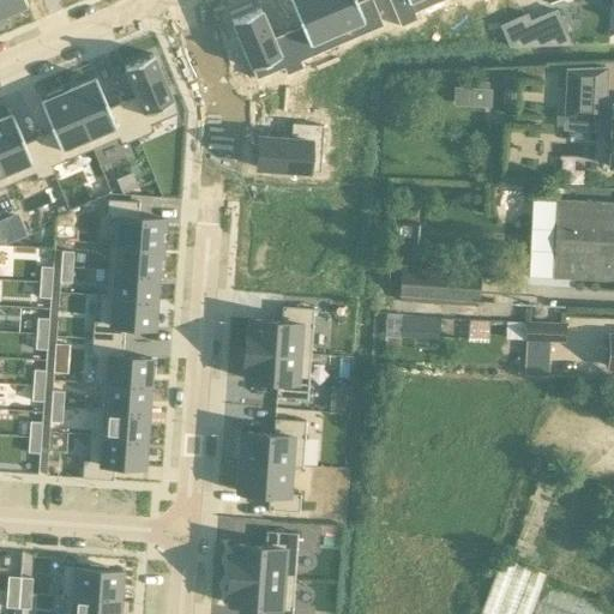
[(0,0),(0,16),(5,14),(6,17),(22,10),(20,7),(28,5),(24,0),(0,0)]
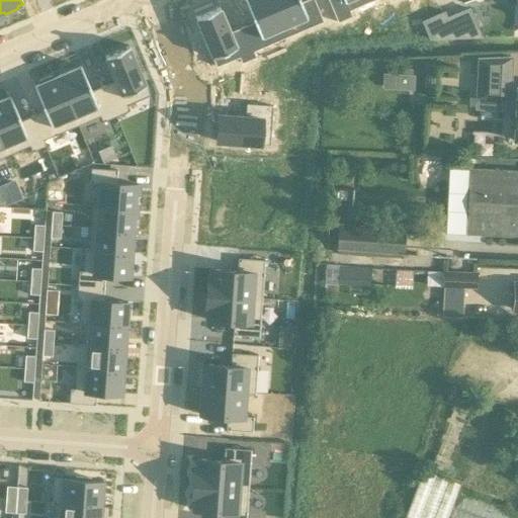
[(245,0),(254,21),(242,26),(252,51),(265,45),(262,35),(283,26),(272,0),(245,0)]
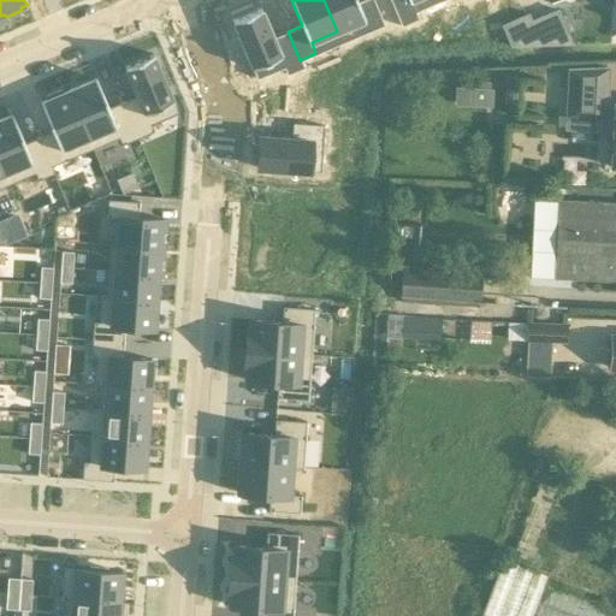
[(356,0),(324,0),(337,31),(363,21),(368,31),(384,24),(373,0),(361,0),(357,1),(356,0)]
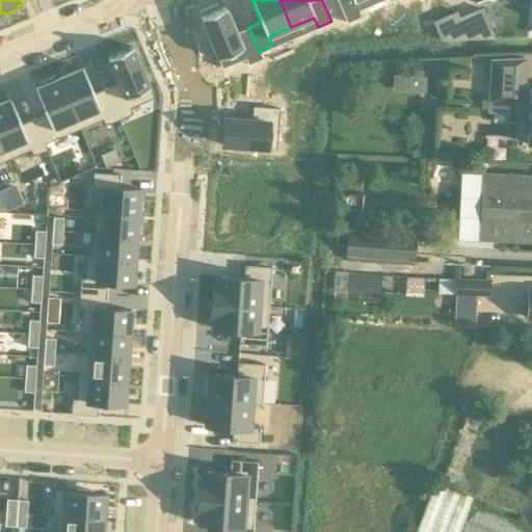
[(338,0),(345,16),(358,9),(354,0),(338,0)]
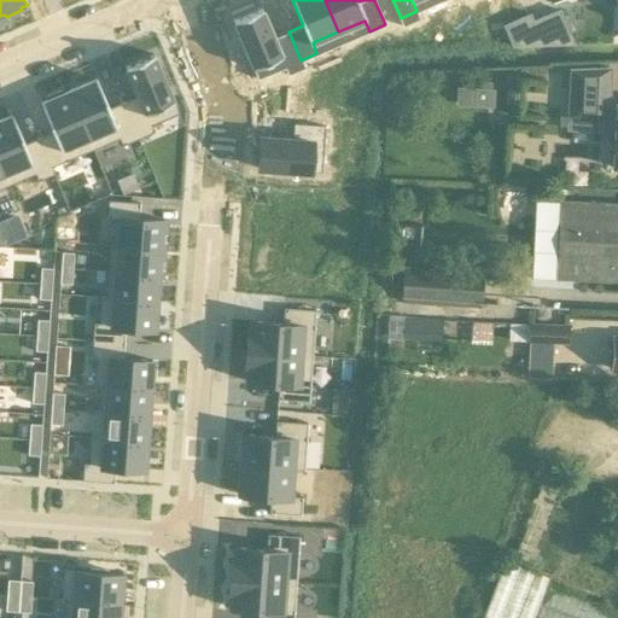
[(262,7),(233,19),(252,68),(280,56),(285,66),(301,60),(289,31),(274,38),(262,7)]
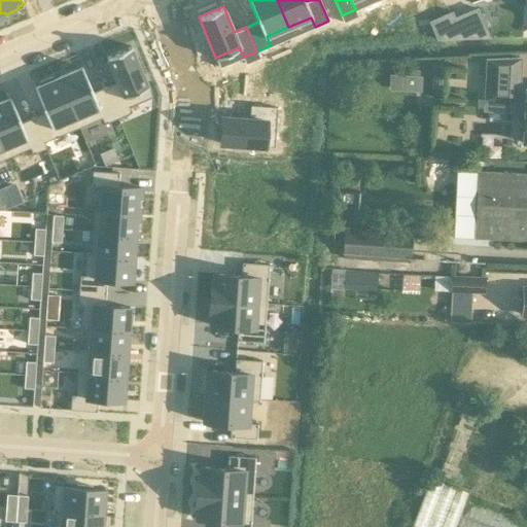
[(451,11),(428,22),(435,38),(462,37),(454,19),(451,11)]
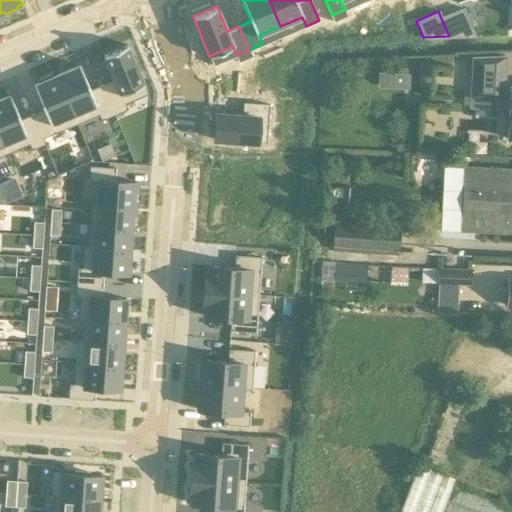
[(113,80),(102,85),(114,114),(127,109),(125,103),(147,93),(138,71),(140,70),(135,57),(132,58),(127,45),(103,55),(113,80)]
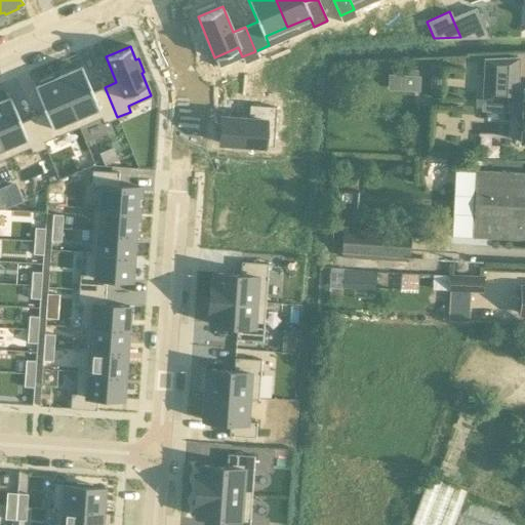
[(484,59),(482,99),(521,102),(519,143),(524,142),(524,87),(522,87),(522,90),(516,90),(517,58),(484,59)]
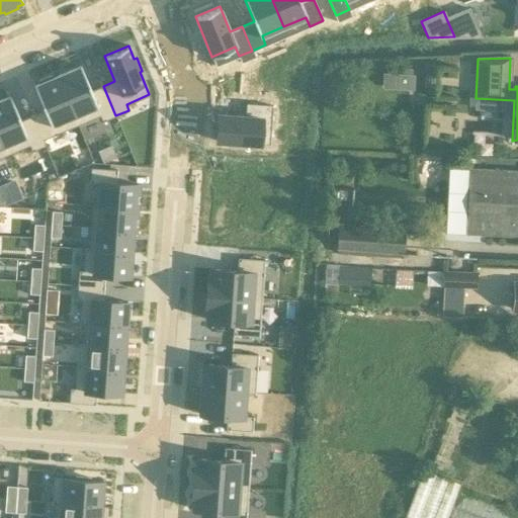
[(80,66),(57,76),(78,124),(84,139),(106,128),(103,121),(115,115),(103,86),(91,91),(80,66)]
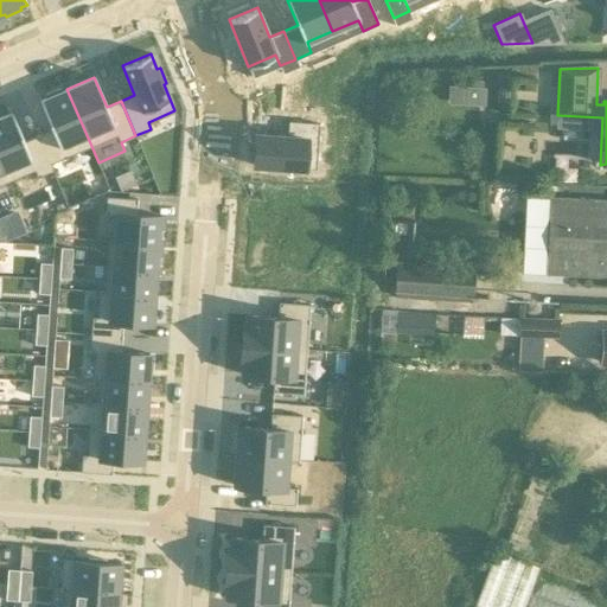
[(448,85),(448,103),(485,106),(485,87),(448,85)]
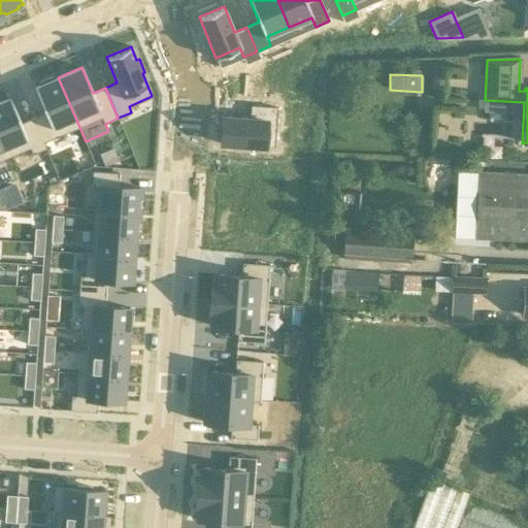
[(45,112),(33,118),(43,142),(79,127),(58,77),(54,79),(53,76),(38,83),(39,85),(34,87),(45,112)]
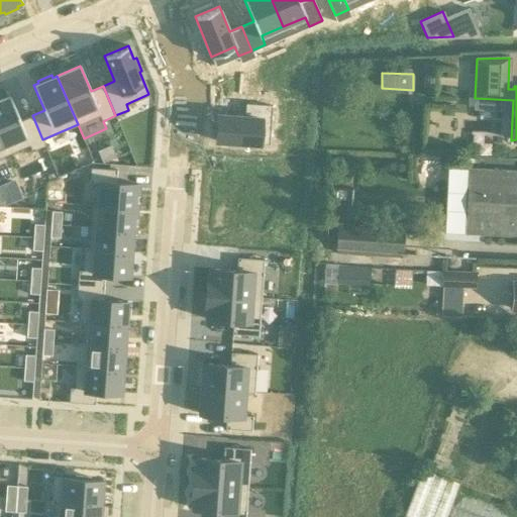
[(9,95),(0,99),(0,137),(7,154),(28,145),(31,150),(45,145),(42,139),(32,115),(20,120),(9,95)]
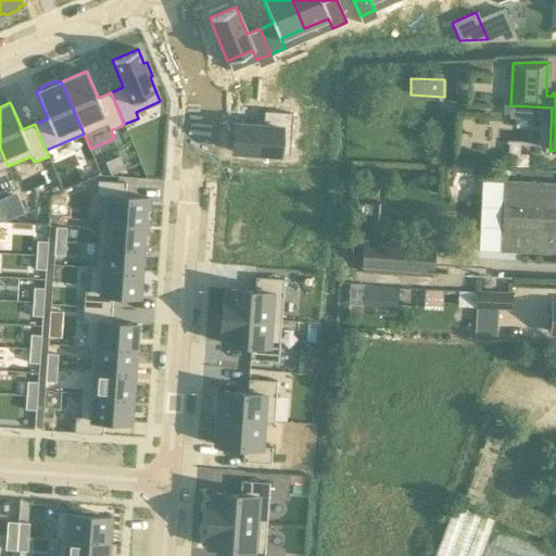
[(235,123),(232,151),(279,154),(280,127),(291,128),(292,113),(264,111),(263,125),(235,123)]
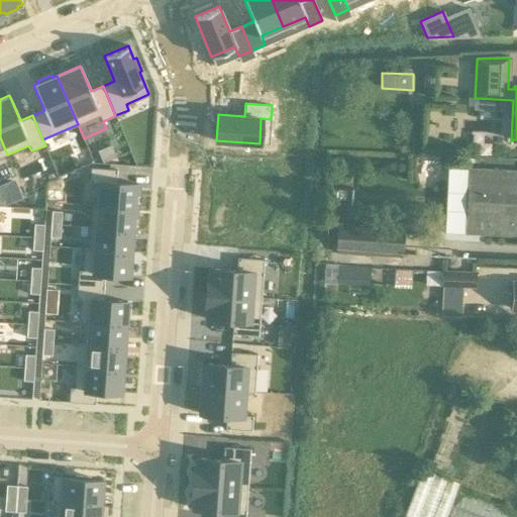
[(110,145),(98,150),(103,162),(115,157),(110,145)]
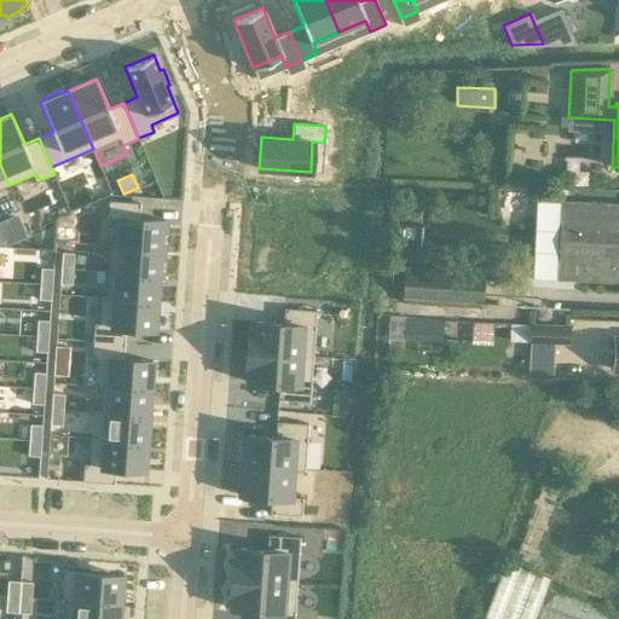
[(108,201),(106,218),(119,219),(116,244),(116,246),(162,249),(165,220),(138,218),(139,203),(108,201)]
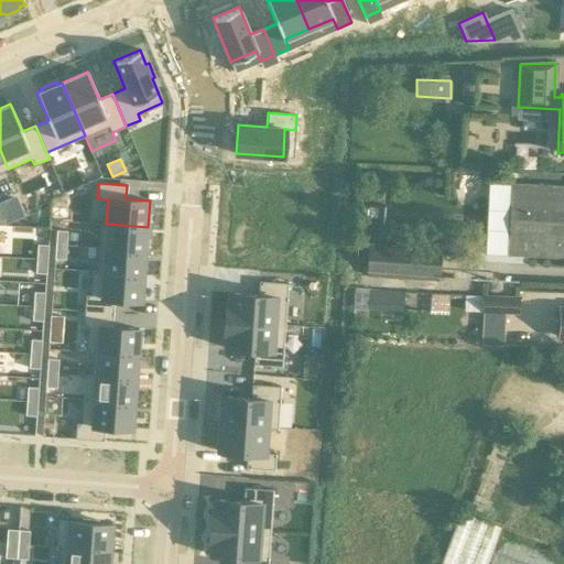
[(563,186),(511,184),(508,255),(563,257),(563,186)]
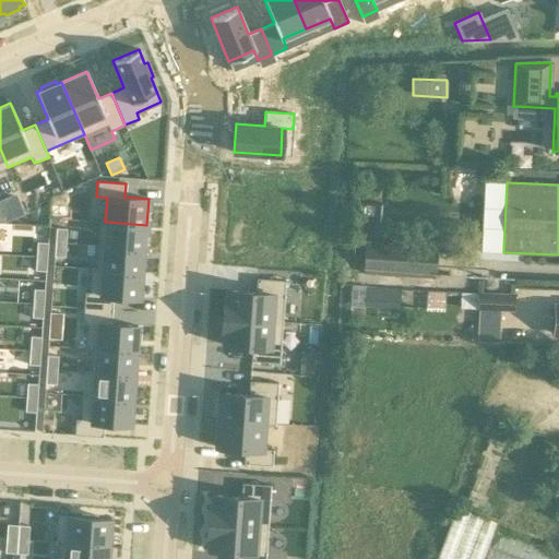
[(71,206),(50,204),(49,216),(70,218),(71,206)]
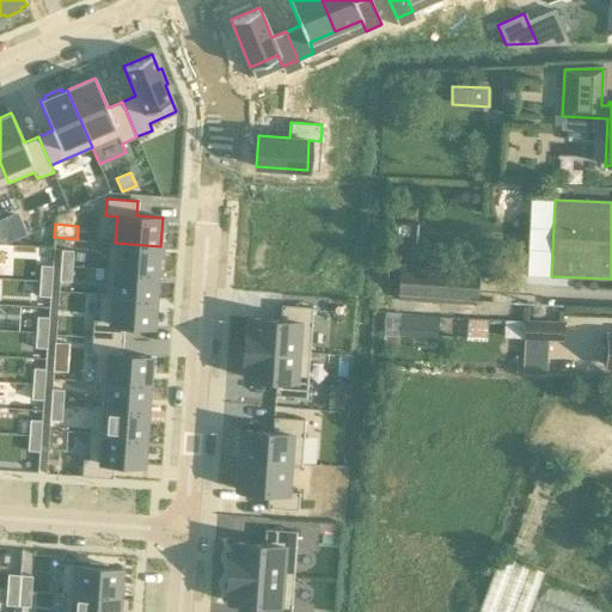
[(110,242),(108,268),(157,271),(155,273),(159,273),(160,246),(115,243),(115,242),(110,242)]
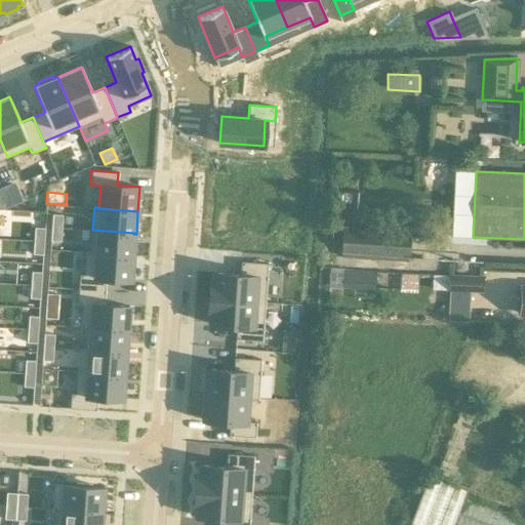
[(52,213),(51,227),(62,228),(63,214),(52,213)]
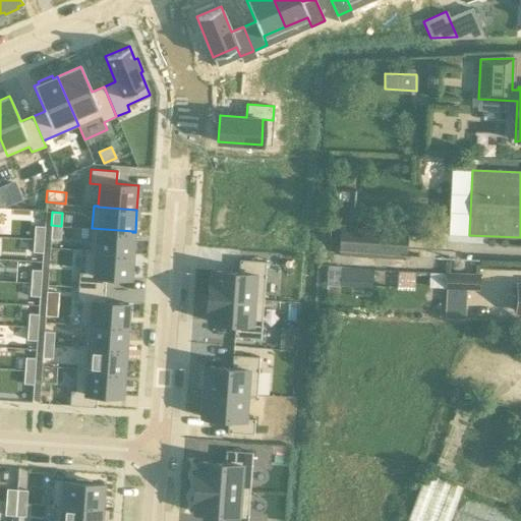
[(327,224),(325,249),(404,255),(406,230),(327,224)]
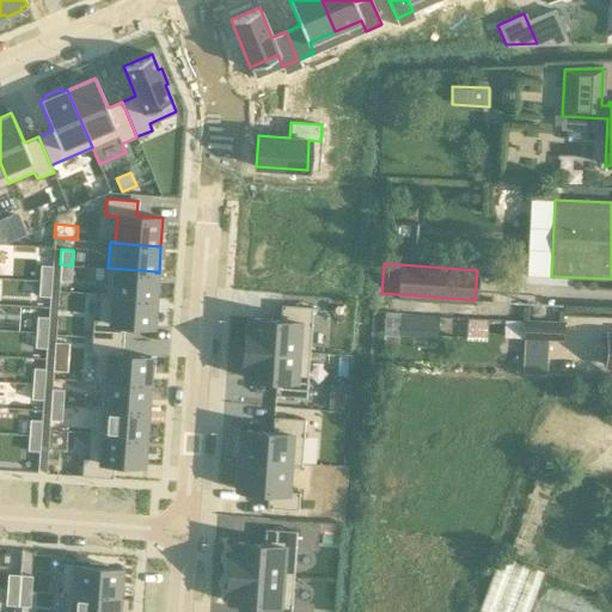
[(40,264),(38,280),(51,281),(53,265),(40,264)]
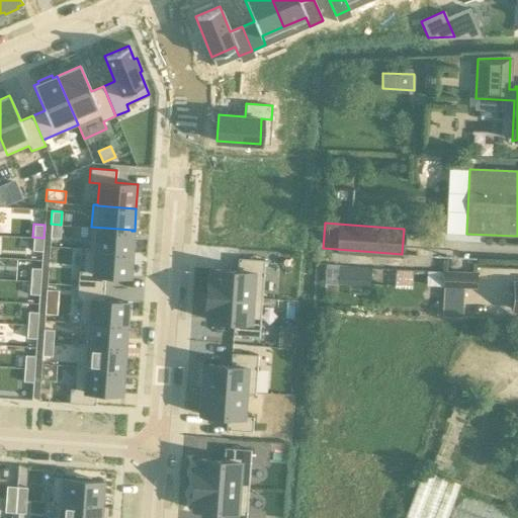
[(51,224),(50,237),(60,238),(61,225),(51,224)]
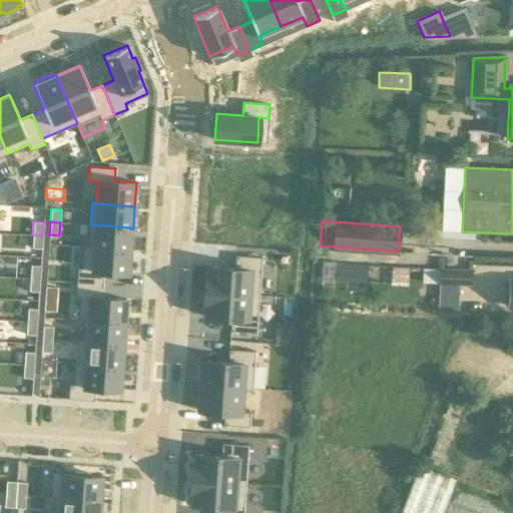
[(89,245),(88,246),(129,249),(130,228),(131,227),(90,224),(89,245)]
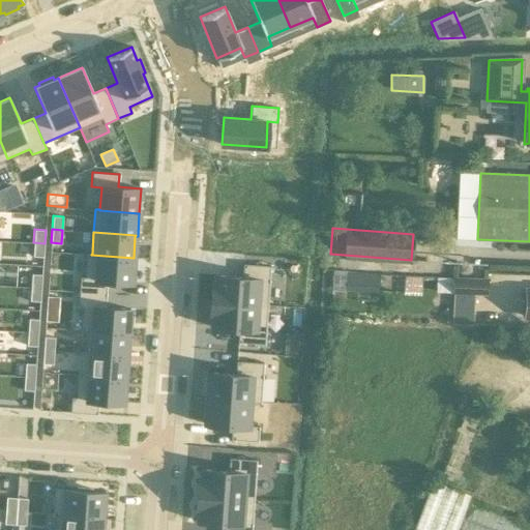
[(33,242),(33,256),(43,257),(45,243),(33,242)]
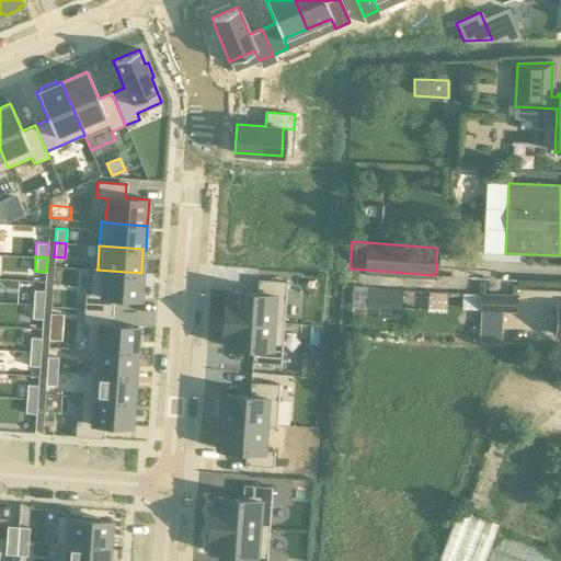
[(84,293),(83,309),(112,311),(113,297),(139,298),(141,273),(96,270),(98,268),(92,267),(90,294),(84,293)]
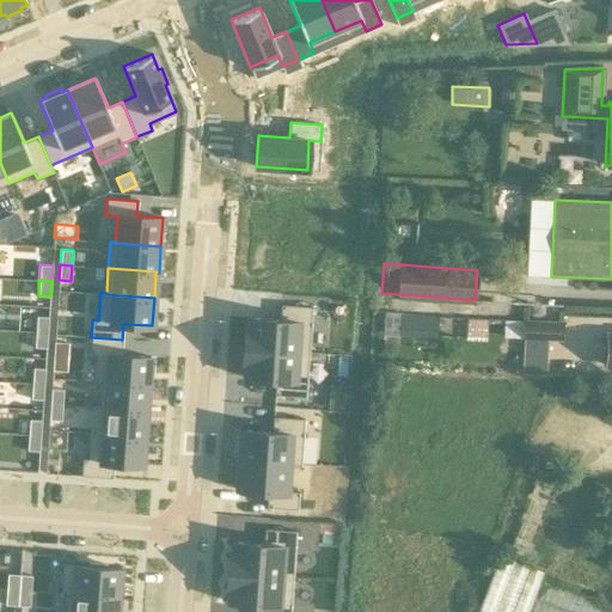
[(245,330),(244,347),(308,352),(312,306),(281,305),(280,319),(248,317),(246,330),(245,330)]
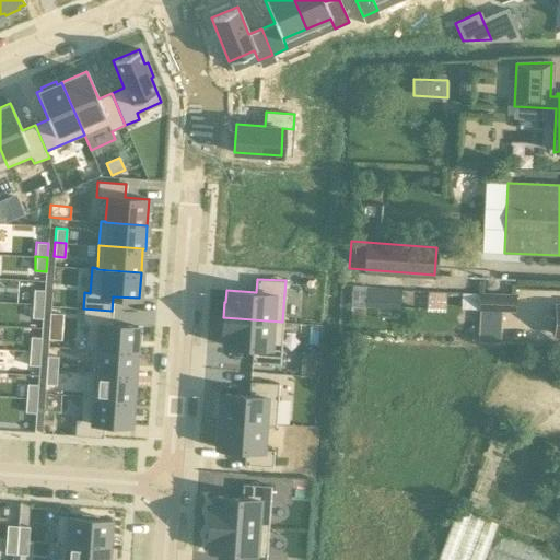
[(375,294),(375,307),(399,308),(400,288),(376,288),(376,294),(375,294)]
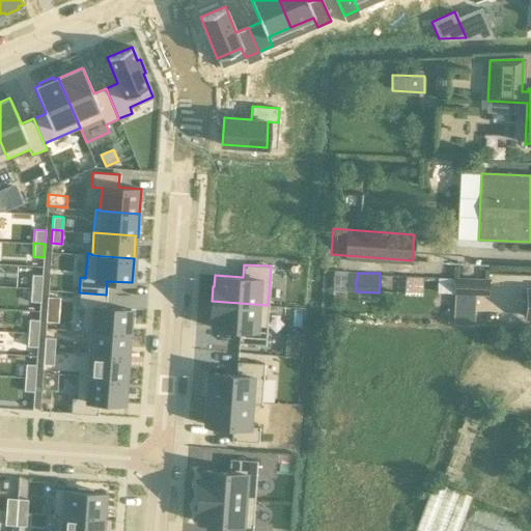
[(31,274),(30,288),(42,288),(43,275),(31,274)]
